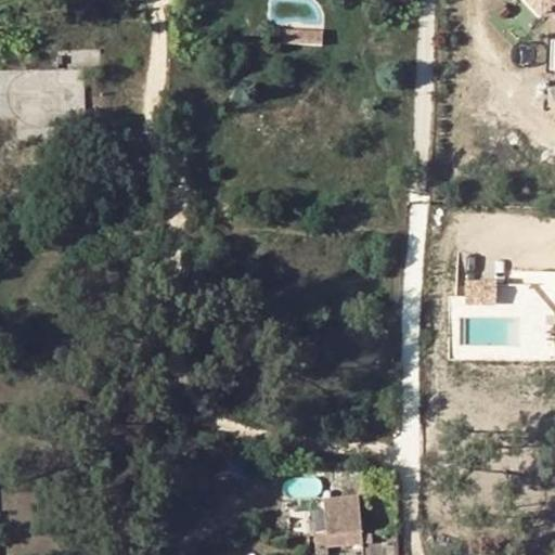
[(552,4),(546,0),(528,0),(542,14),(552,4)]
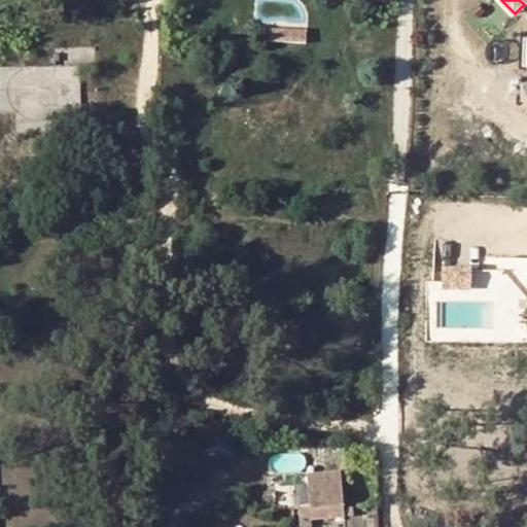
[(295,42),(295,29),(271,28),(270,40),(295,42)]
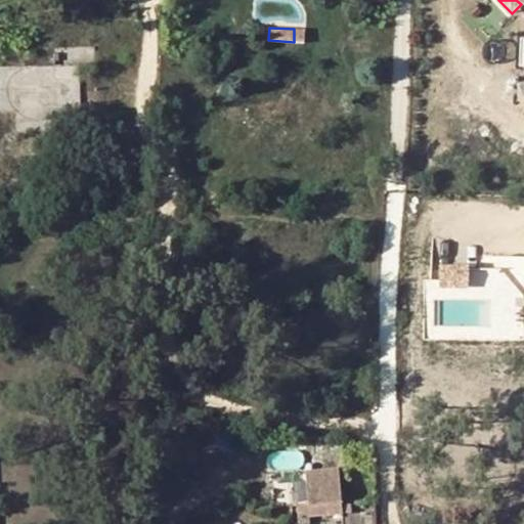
[(294,29),(294,42),(308,43),(308,30),(294,29)]
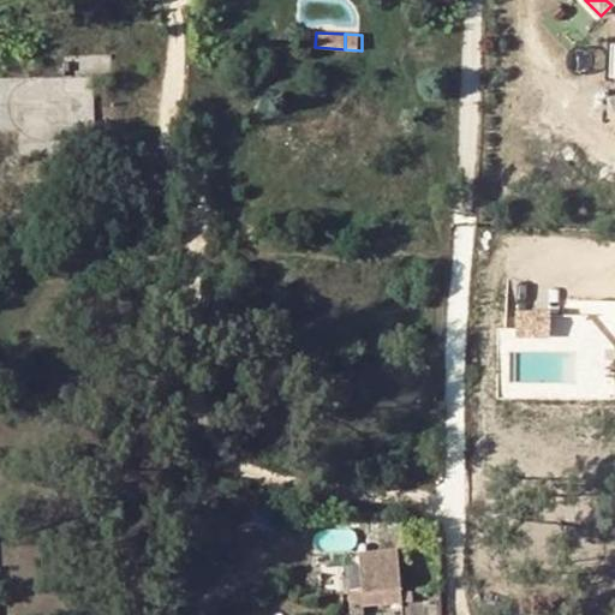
[(0,130),(94,124),(91,72),(0,78),(0,130)]
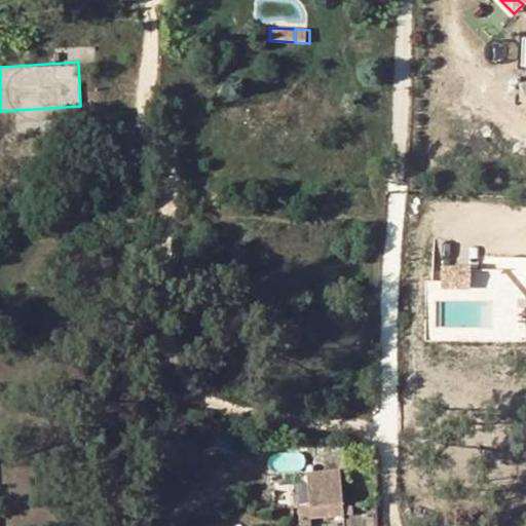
[(451,264),(448,278),(466,282),(470,267),(451,264)]
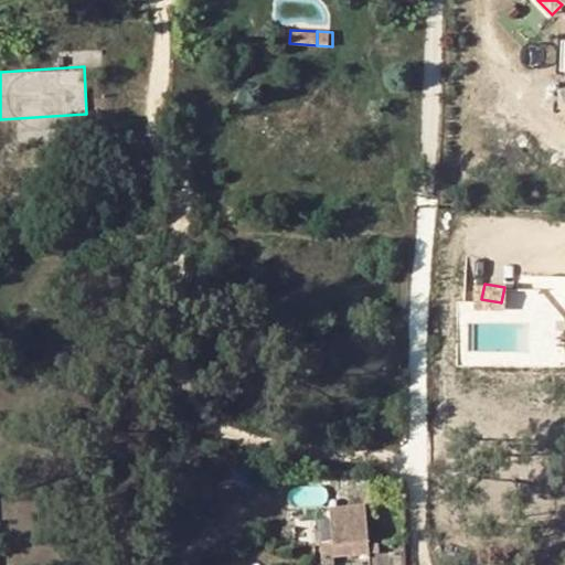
[(333,520),(332,508),(317,509),(318,523),(330,522),(333,520)]
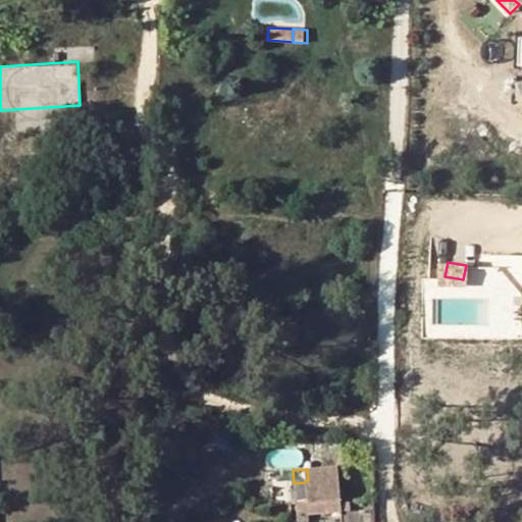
[(338,477),(308,480),(305,482),(306,502),(297,503),(298,521),(308,520),(308,515),(342,512),(341,504),(338,477)]
